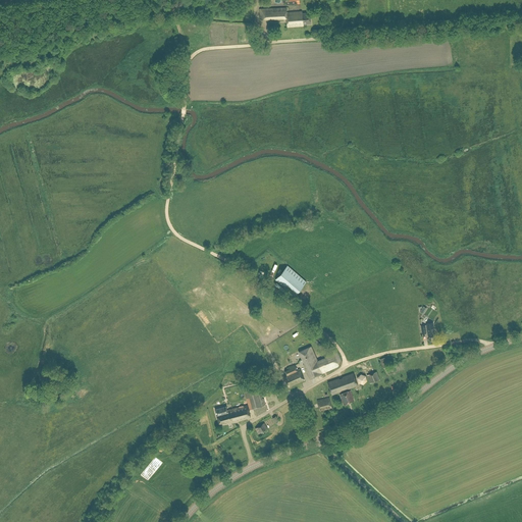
[(302,10),(291,11),(286,11),(286,6),(260,8),(260,19),(286,18),(286,27),(304,27),(304,24),(311,23),(310,11),(302,12),(302,10)]
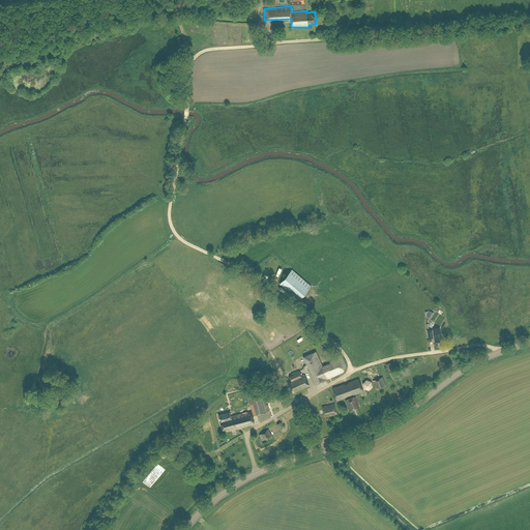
[(280,284),(298,300),(311,286),(292,269),(280,284)]
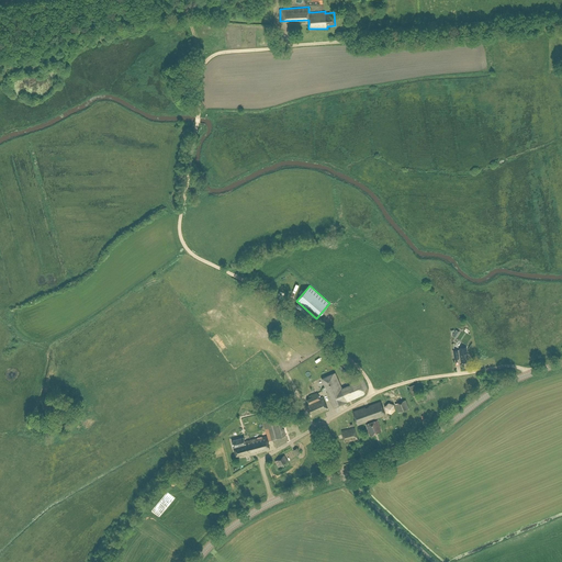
[(459,349),(453,350),(454,359),(460,358),(461,362),(468,361),(465,347),(459,348),(459,349)]
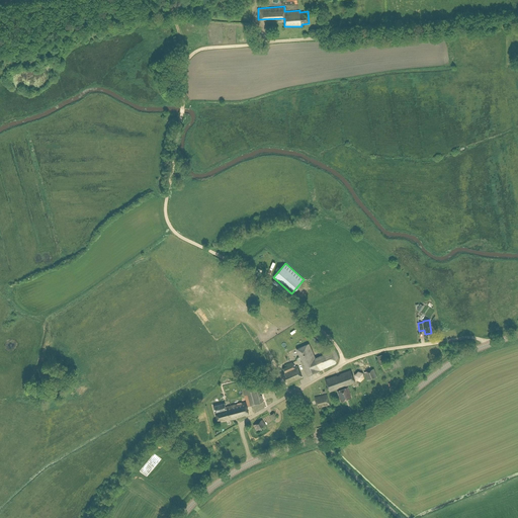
[(309,344),(296,349),(301,361),(301,362),(308,375),(319,370),(318,370),(335,362),(336,361),(335,359),(337,357),(333,347),(323,351),(324,353),(315,357),(309,344)]
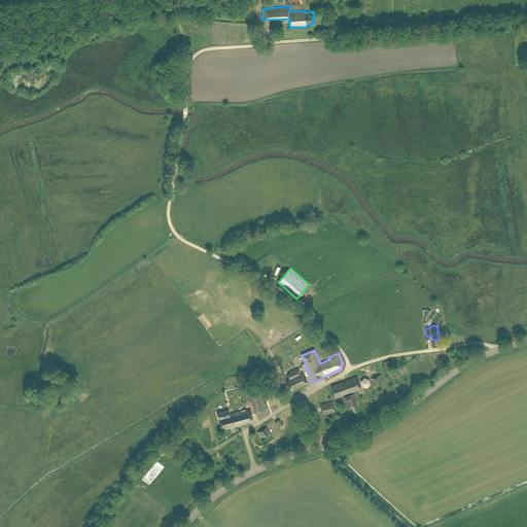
[(302,373),(301,374),(294,377),(293,373),(287,375),(289,379),(287,380),(292,390),(307,384),(302,373)]
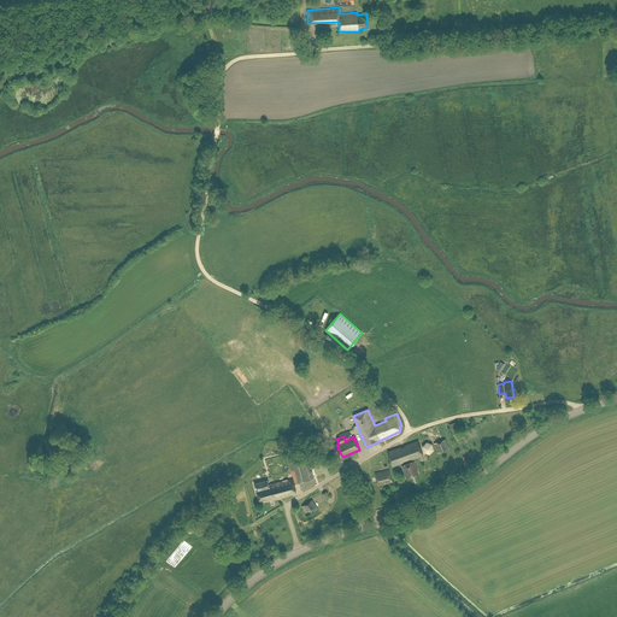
[(434,444),(438,452),(448,448),(445,439),(434,444)]
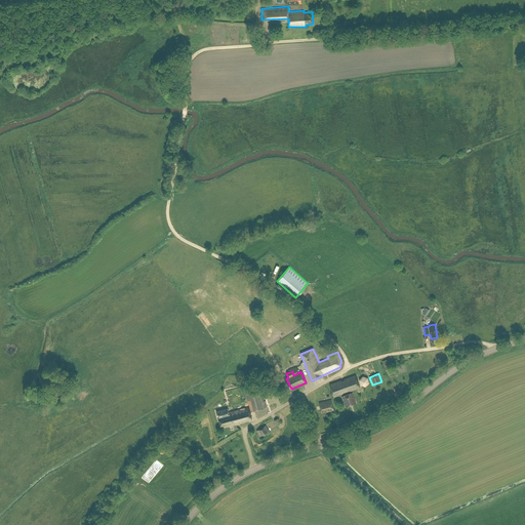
[(330,385),(334,396),(359,387),(355,375),(330,385)]
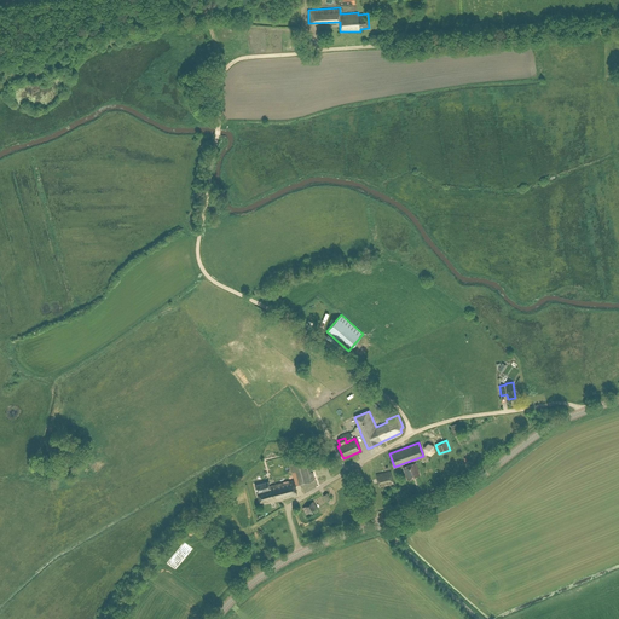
[(423,447),(424,453),(431,456),(435,451),(434,445),(428,443),(423,447)]
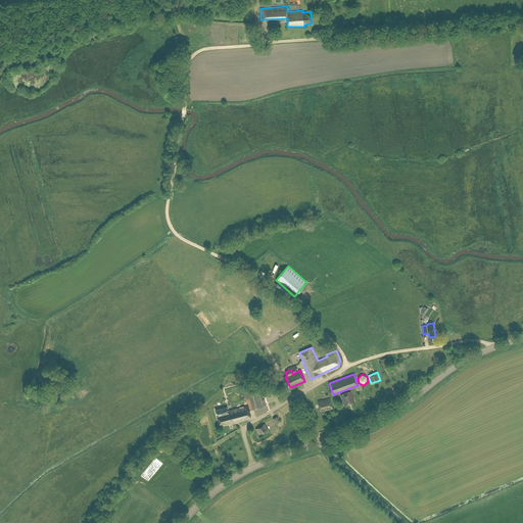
[(249,409),(253,408),(266,405),(264,398),(263,399),(259,388),(245,392),(249,409)]
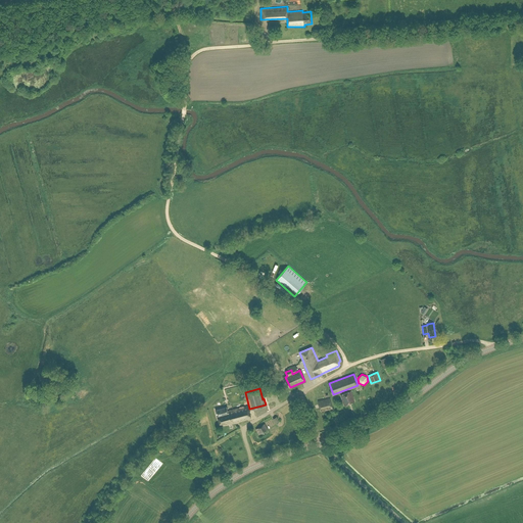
[(350,390),(340,394),(344,405),(354,400),(350,390)]
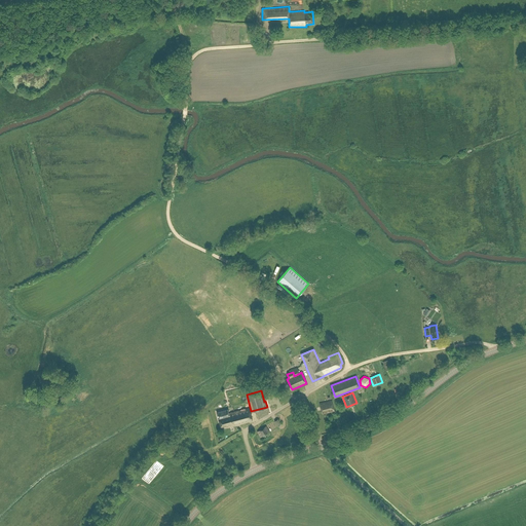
[(332,400),(320,403),(322,414),(334,411),(332,400)]
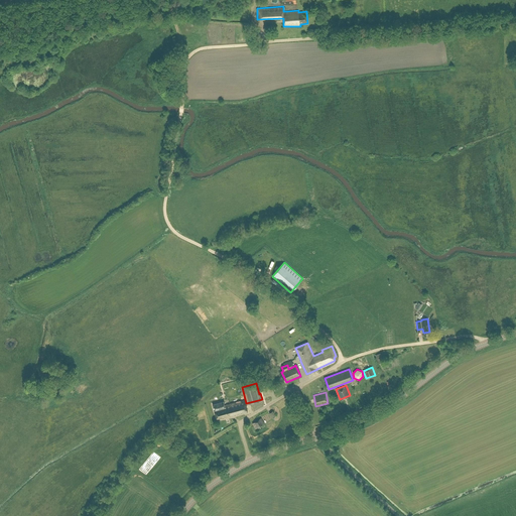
[(213,404),(217,418),(228,415),(229,416),(232,415),(233,416),(248,412),(245,400),(225,405),(224,401),(213,404)]
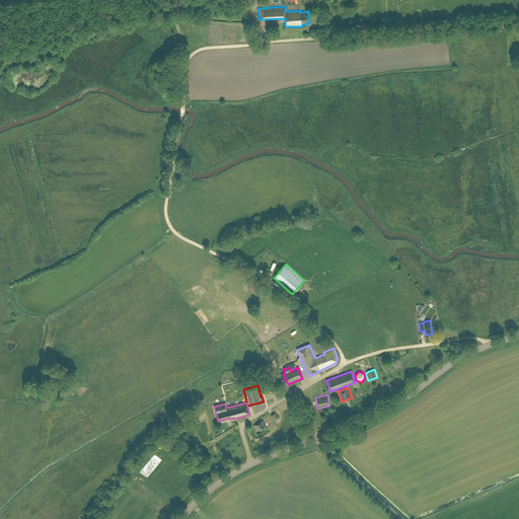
[(254,426),(257,431),(266,425),(263,420),(254,426)]
